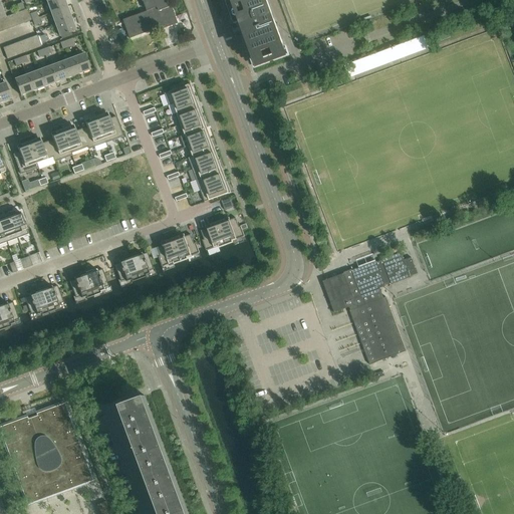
[(67,7),(63,0),(50,0),(46,2),(51,13),(67,7)]
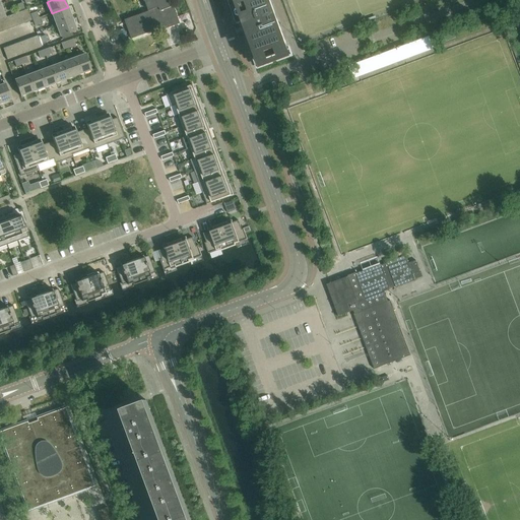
[(145,0),(149,11),(125,20),(132,40),(167,26),(168,28),(181,23),(174,7),(172,8),(169,0),(145,0)]
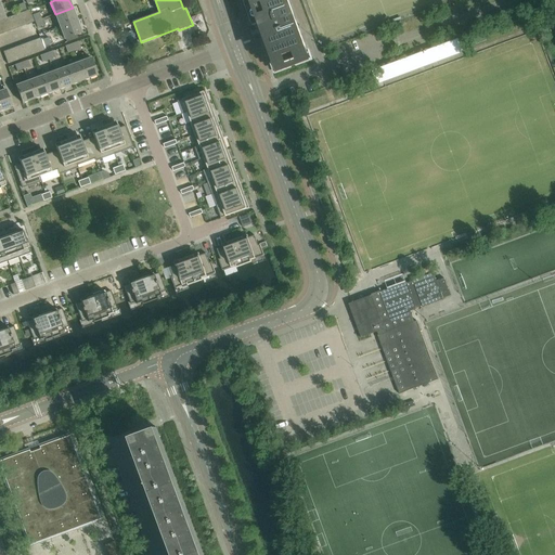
[(309,55),(287,0),(249,0),(260,28),(262,27),(265,34),(262,34),(275,67),(309,55)]
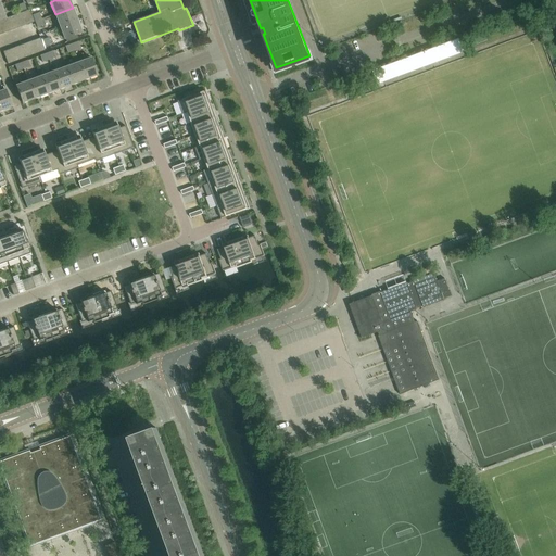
[(17,5),(20,12),(26,10),(24,3),(17,5)]
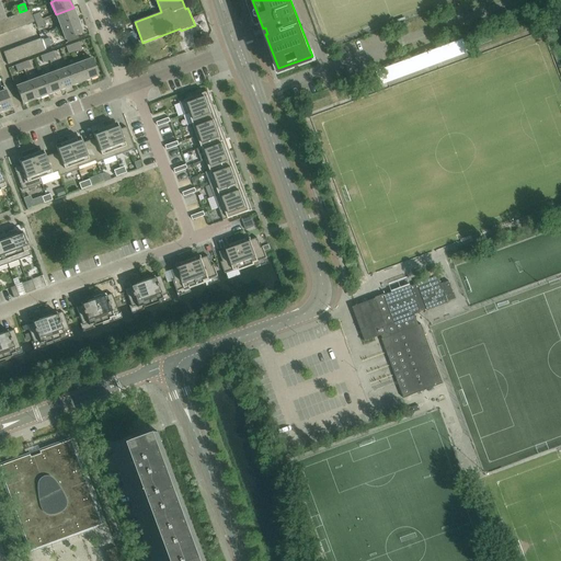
[(73,8),(56,14),(60,26),(78,21),(73,8)]
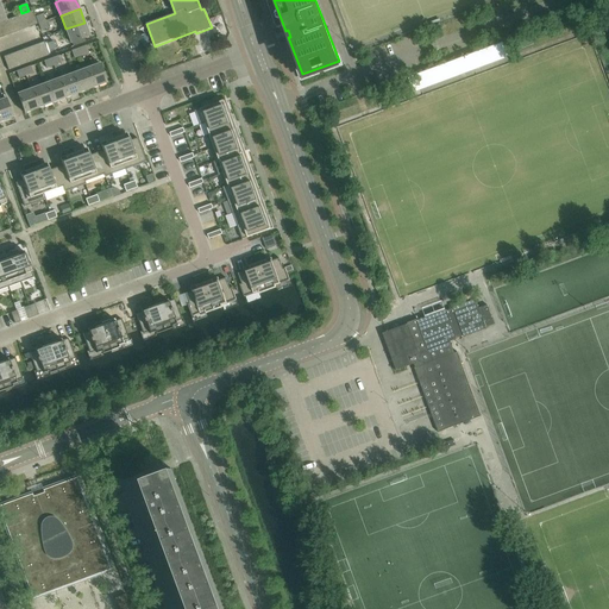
[(32,11),(26,13),(31,26),(37,24),(32,11)]
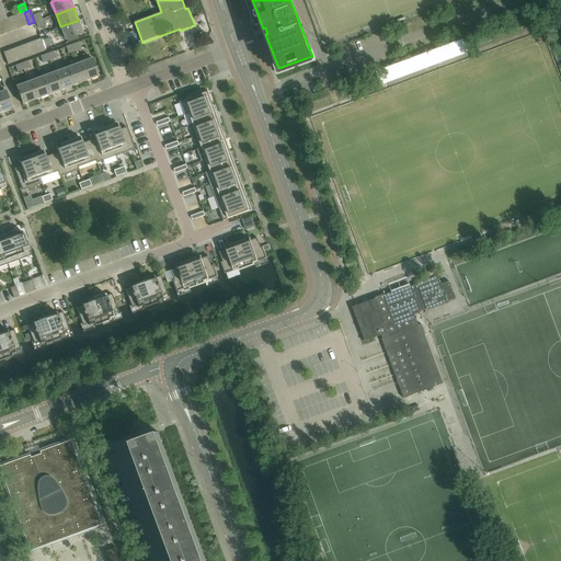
[(29,24),(24,12),(18,14),(22,27),(29,24)]
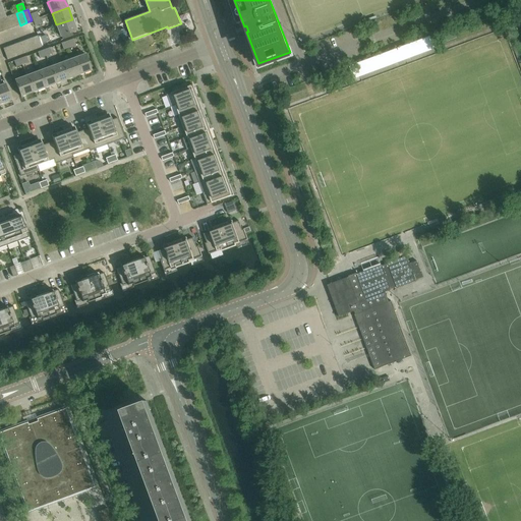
[(32,14),(34,20),(40,18),(38,12),(32,14)]
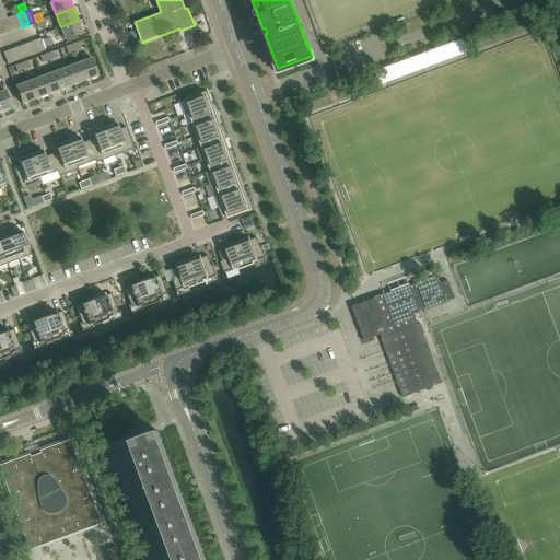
[(15,30),(22,27),(18,14),(11,18),(15,30)]
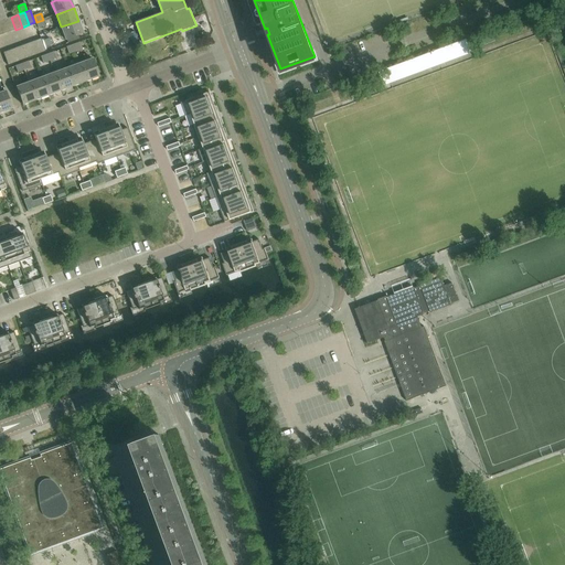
[(11,18),(6,19),(4,20),(9,32),(16,30),(11,18)]
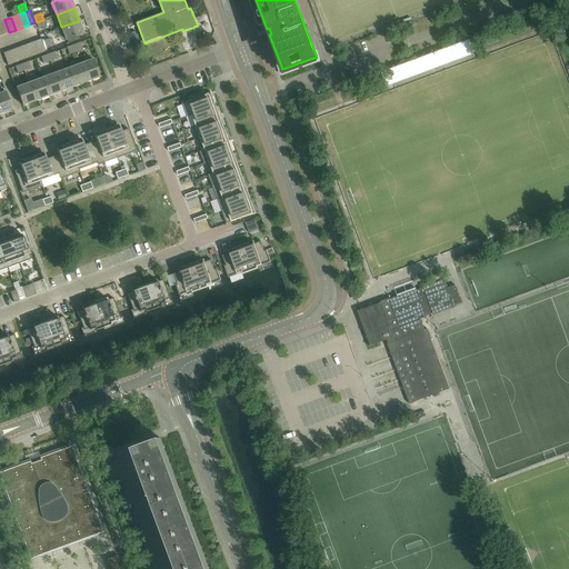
[(5,20),(0,21),(0,27),(2,35),(9,32),(5,20)]
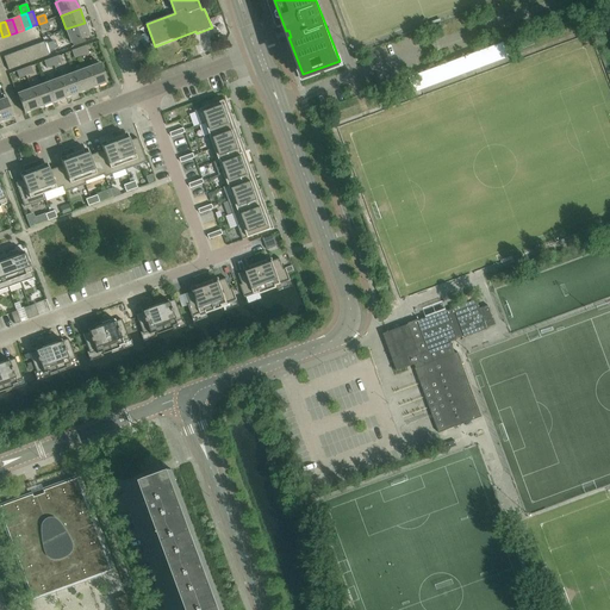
[(49,29),(47,22),(39,24),(42,31),(49,29)]
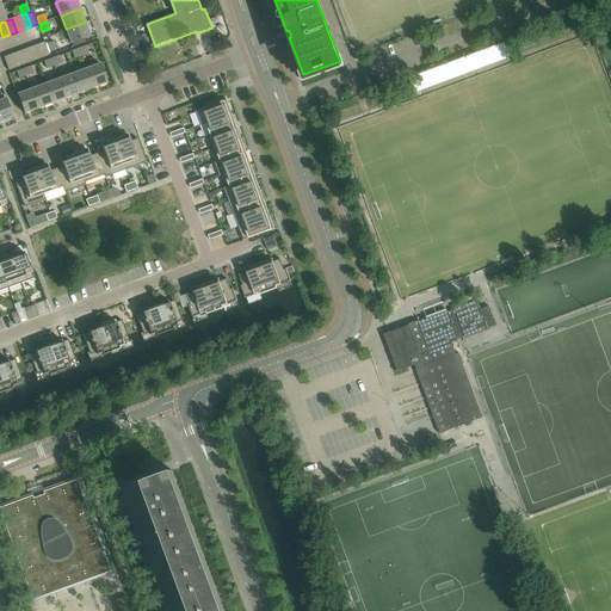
[(90,36),(85,23),(66,29),(71,43),(90,36)]
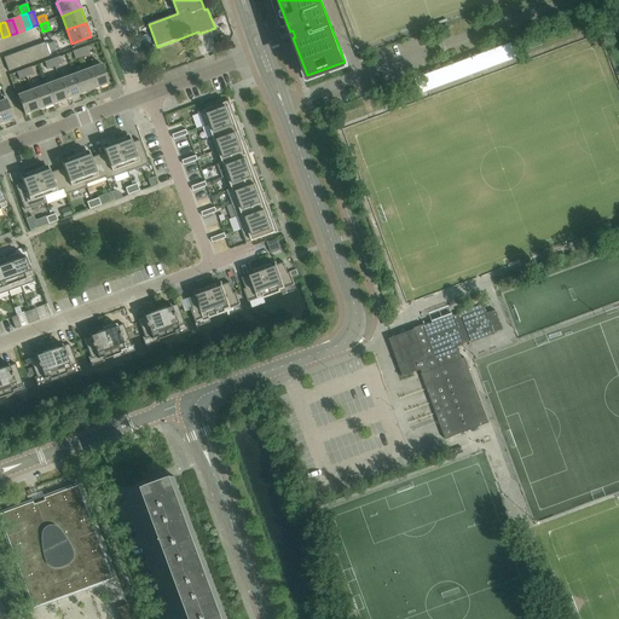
[(42,59),(50,56),(45,42),(38,46),(42,59)]
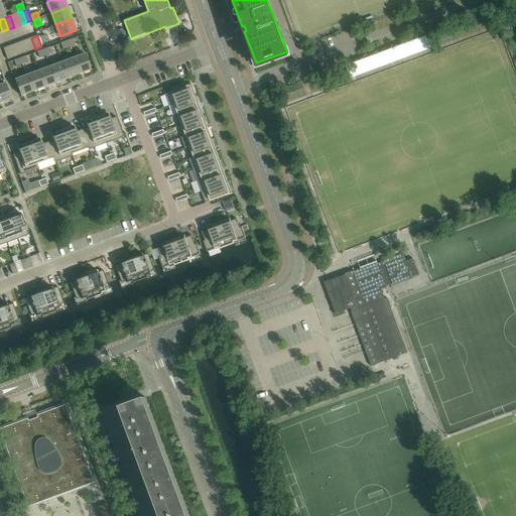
[(357,74),(432,48),(428,36),(353,62),(357,74)]
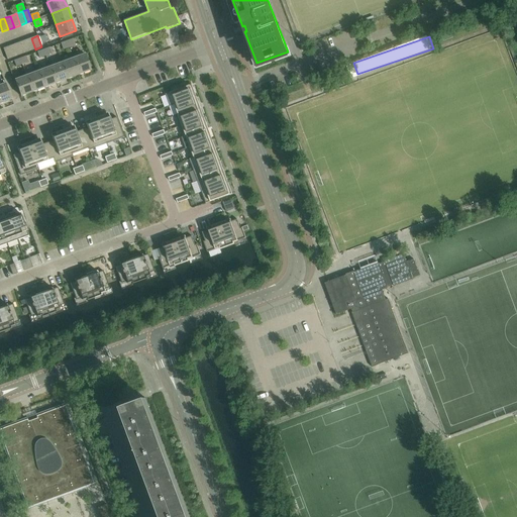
[(31,38),(26,40),(30,52),(35,49),(31,38)]
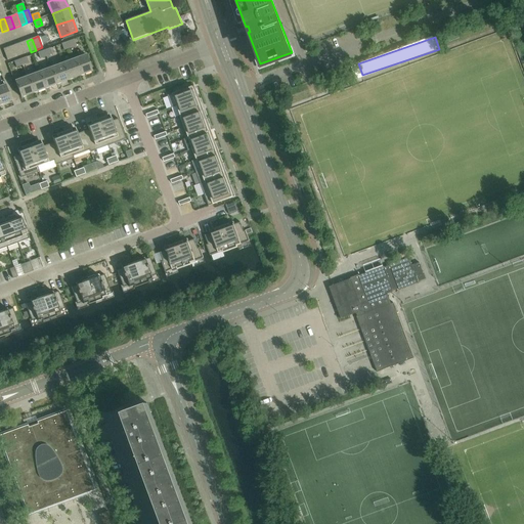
[(31,52),(27,41),(20,43),(25,54),(31,52)]
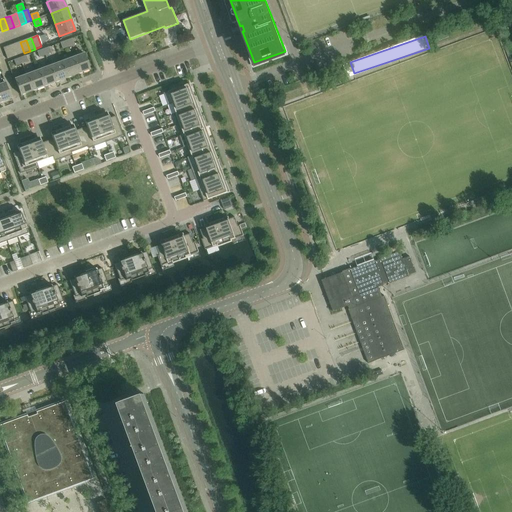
[(66,41),(60,43),(62,49),(68,47),(66,41)]
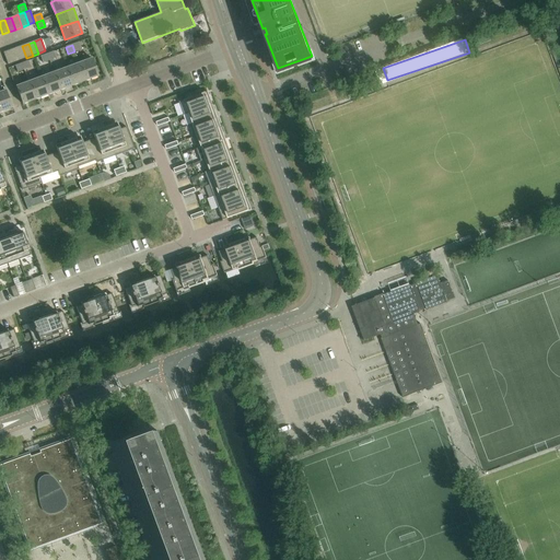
[(22,46),(15,48),(20,60),(26,58),(22,46)]
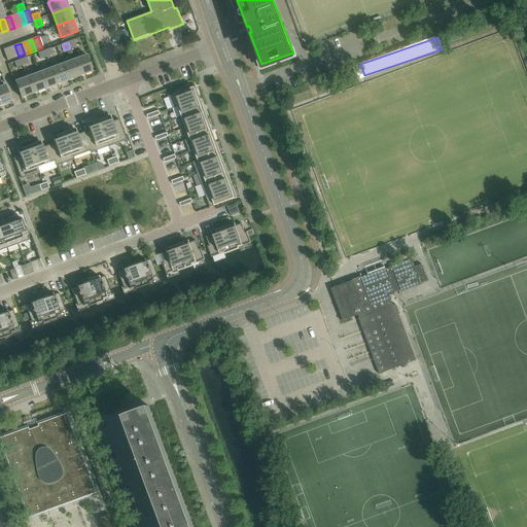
[(19,57),(14,45),(9,47),(13,59),(19,57)]
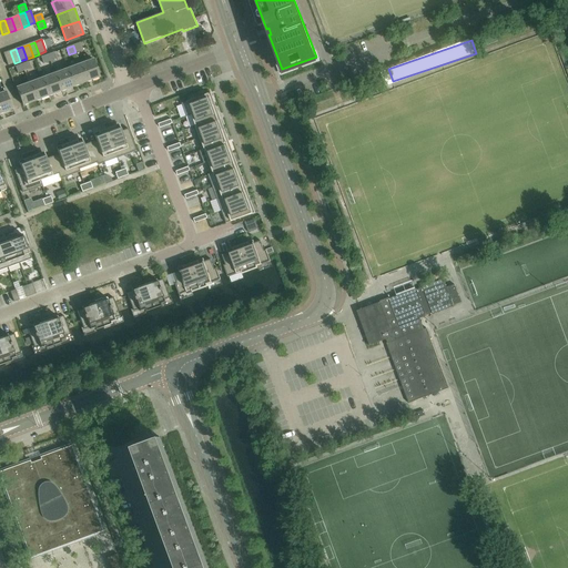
[(10,51),(3,53),(8,66),(14,63),(10,51)]
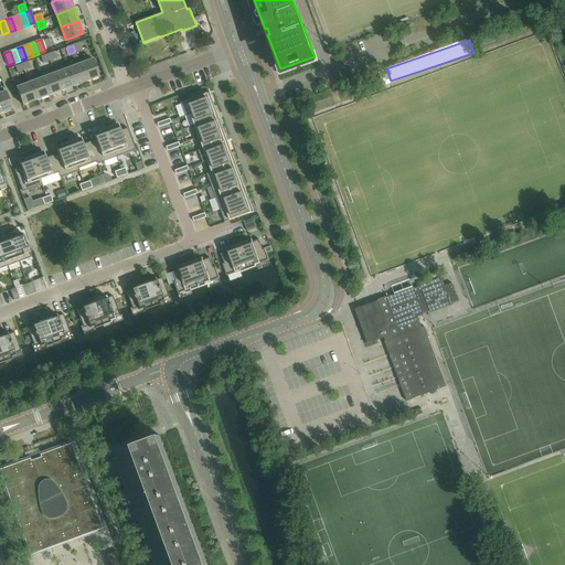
[(50,61),(56,59),(54,52),(48,54),(50,61)]
